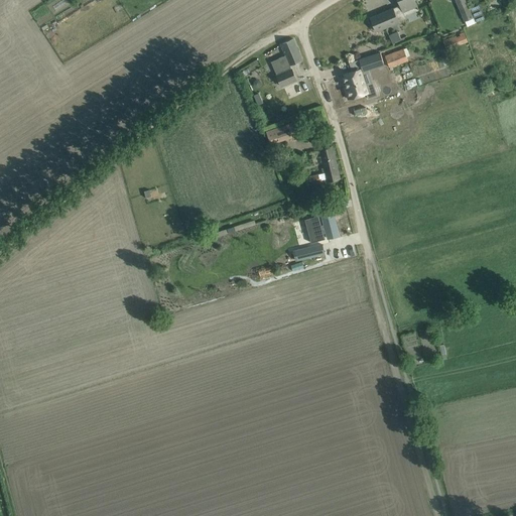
[(403,12),(417,6),(414,0),(397,0),(400,5),(370,18),(376,31),(385,28),(406,19),(403,12)]
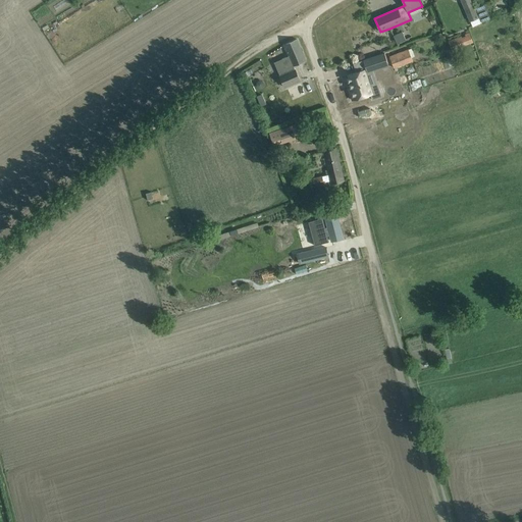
[(461,0),(473,27),(480,22),(474,8),(470,0),(461,0)]
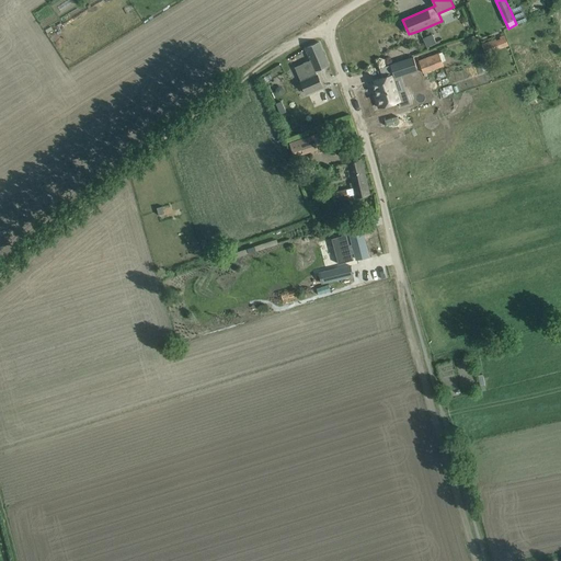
[(516,24),(526,20),(521,6),(510,9),(516,24)]
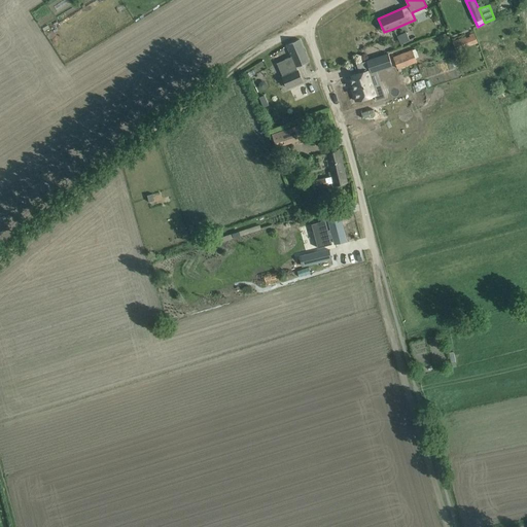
[(409,40),(406,32),(396,36),(400,43),(409,40)]
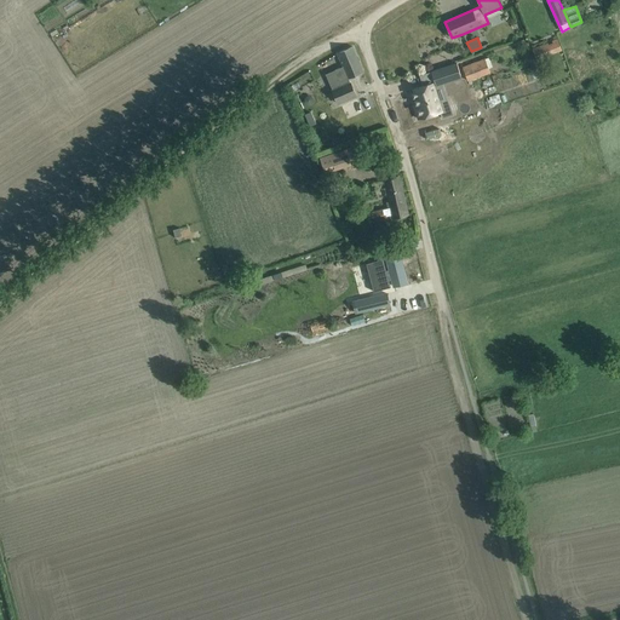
[(532,49),(537,61),(552,55),(547,42),(532,49)]
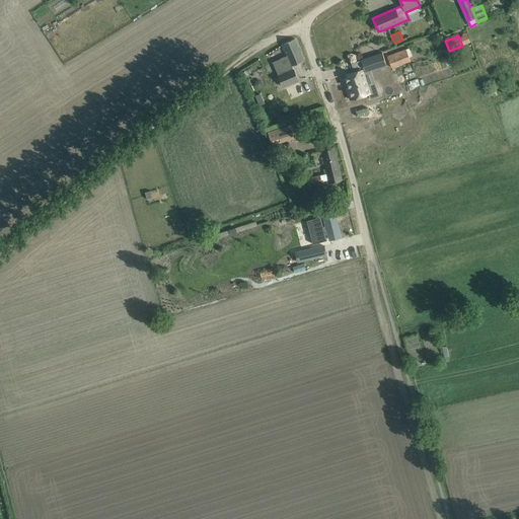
[(280,59),(273,62),(279,76),(283,87),(298,80),(292,66),(304,60),(295,40),(293,41),(282,45),(287,56),(280,59)]
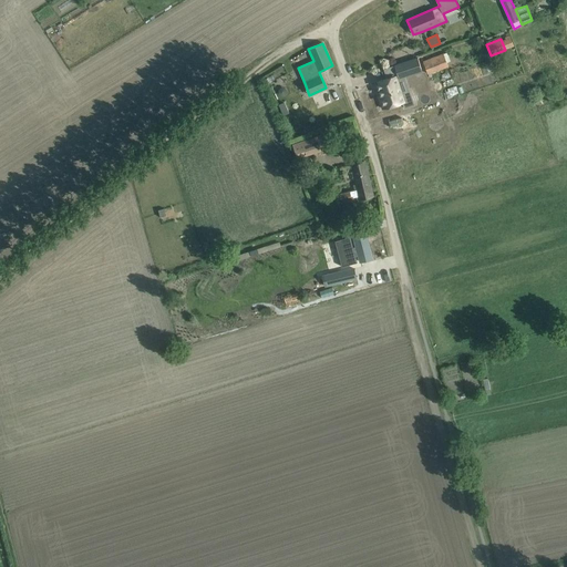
[(423,61),(428,74),(447,66),(444,53),(423,61)]
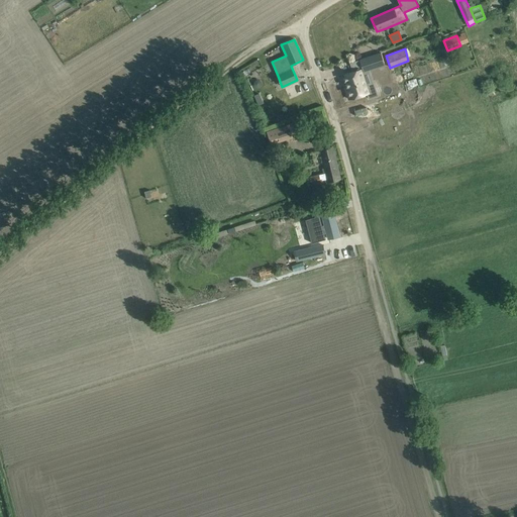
[(381,53),(359,60),(363,70),(384,63),(381,53)]
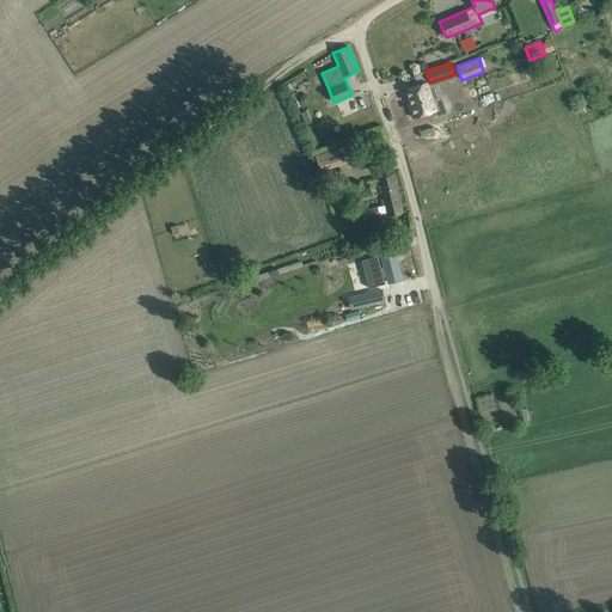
[(417,85),(407,89),(411,103),(409,104),(414,117),(435,111),(436,117),(447,114),(444,101),(434,104),(427,84),(427,81),(417,85)]
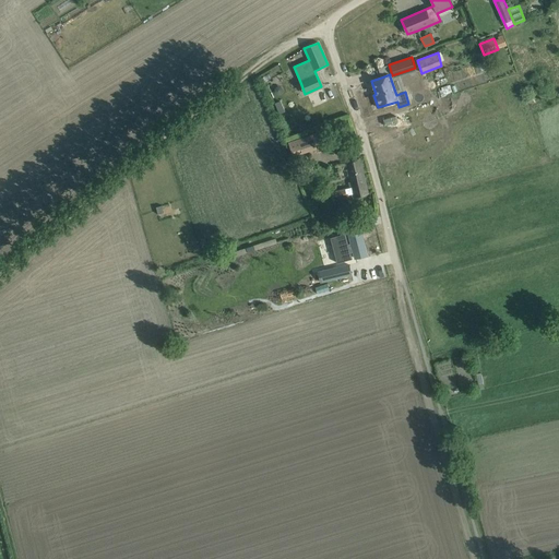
[(442,98),(453,94),(450,84),(439,88),(442,98)]
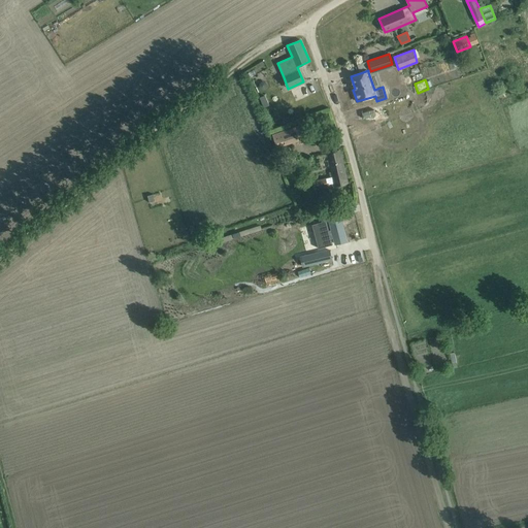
[(300,124),(272,134),(277,147),(304,137),(300,124)]
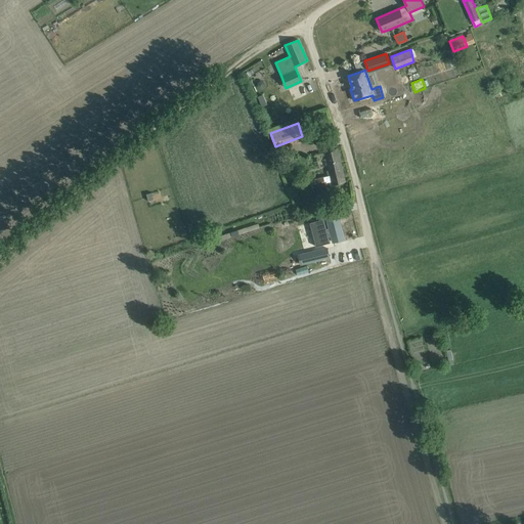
[(326,171),(328,176),(310,179),(313,191),(326,188),(325,183),(330,182),(330,185),(345,181),(337,148),(324,151),(330,171),(326,171)]
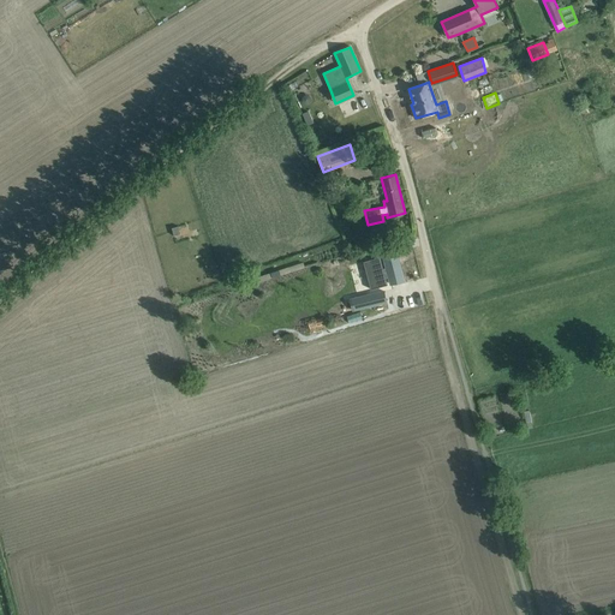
[(380,257),(363,261),(370,290),(387,285),(386,279),(388,278),(390,285),(392,285),(404,281),(396,252),(384,255),(382,256),(383,256),(386,268),(383,269),(380,257)]
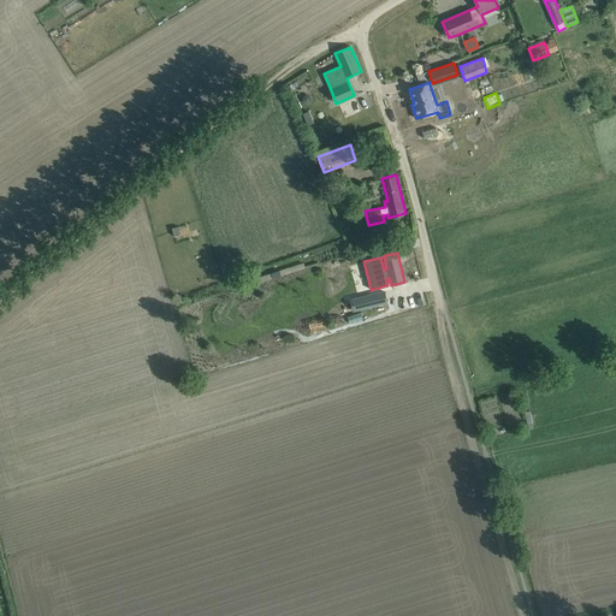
[(384,291),(350,300),(354,313),(388,304),(388,302),(384,292),(384,291)]
